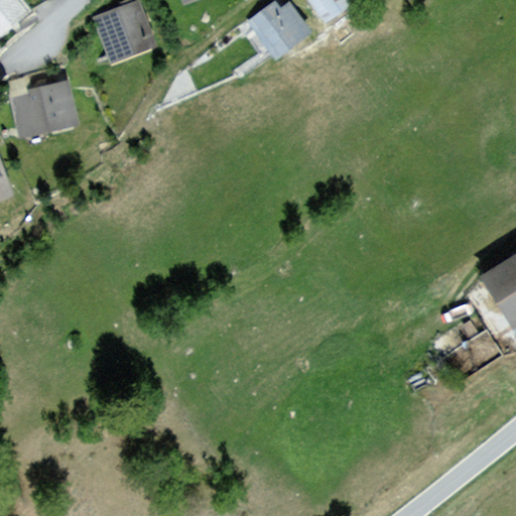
[(0,0),(0,34),(30,10),(21,0),(0,0)]
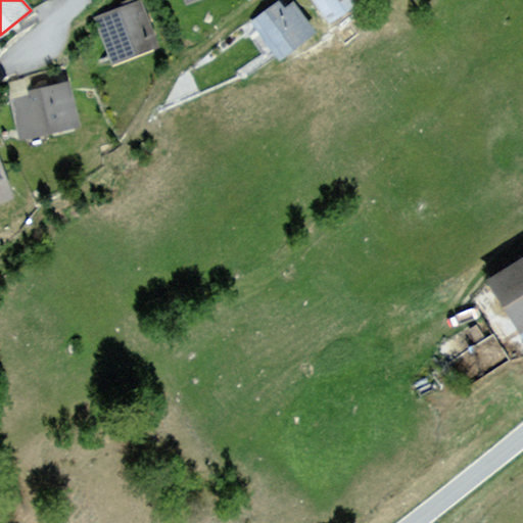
[(143,0),(142,0),(94,17),(112,67),(161,50),(143,0)]
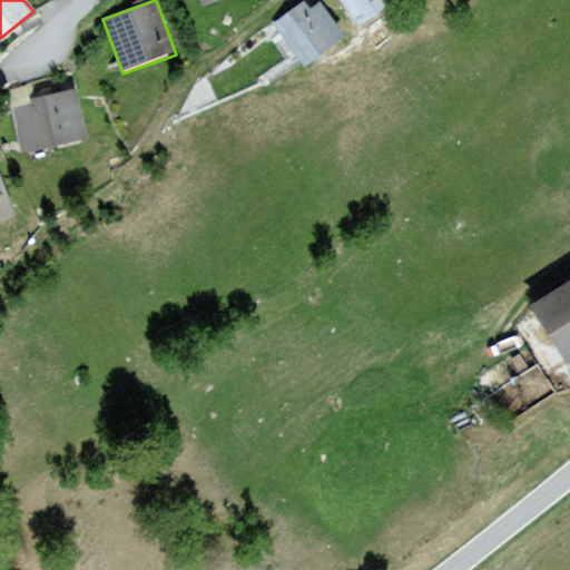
[(338,0),(359,28),(396,0),(338,0)]
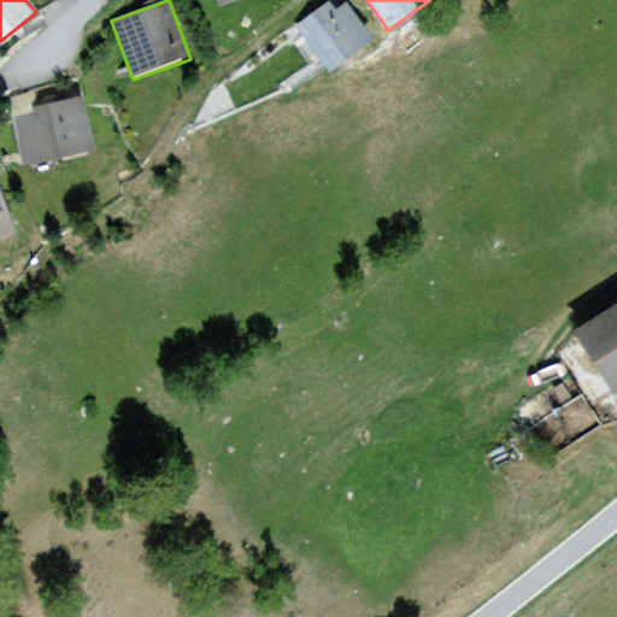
[(340,15),(329,1),(293,30),(330,75),(372,40),(347,9),(340,15)]
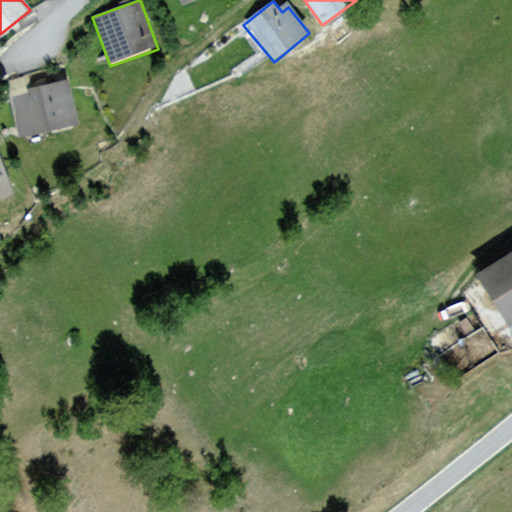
[(67,78),(7,93),(19,139),(79,124),(67,78)]
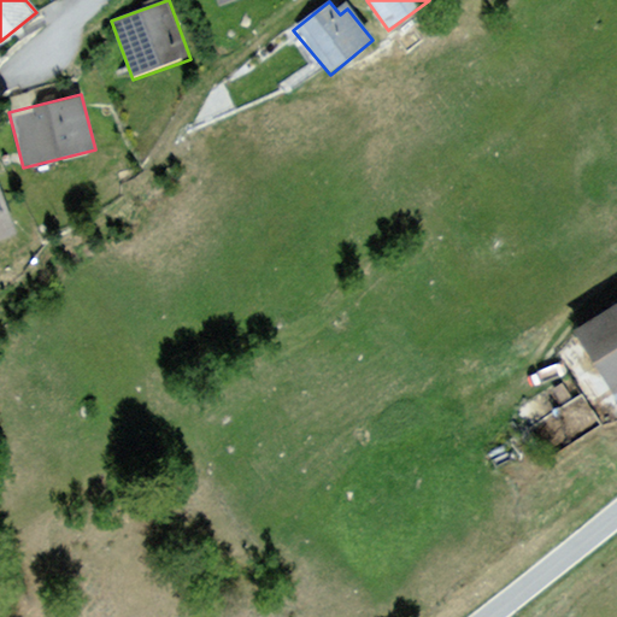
[(0,203),(0,241),(12,238),(0,203)]
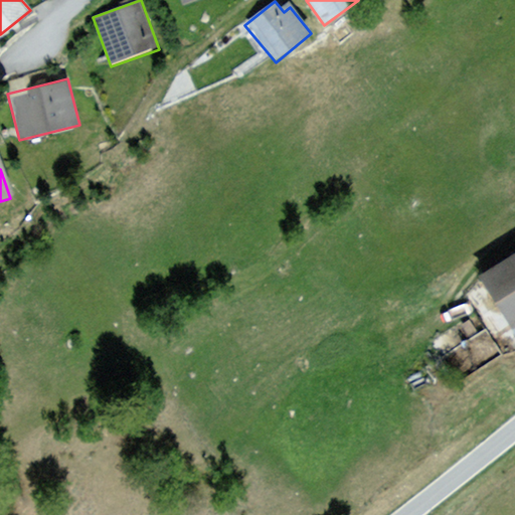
[(514,253),(480,276),(514,334),(514,253)]
